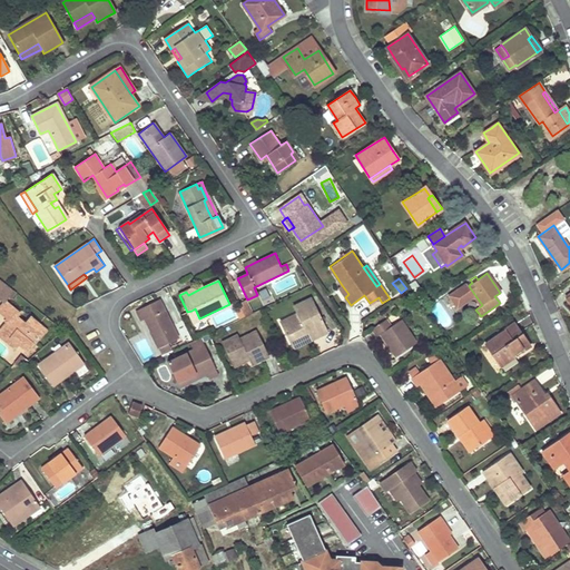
[(2,282),(0,283),(0,300),(3,303),(6,301),(13,291),(2,282)]
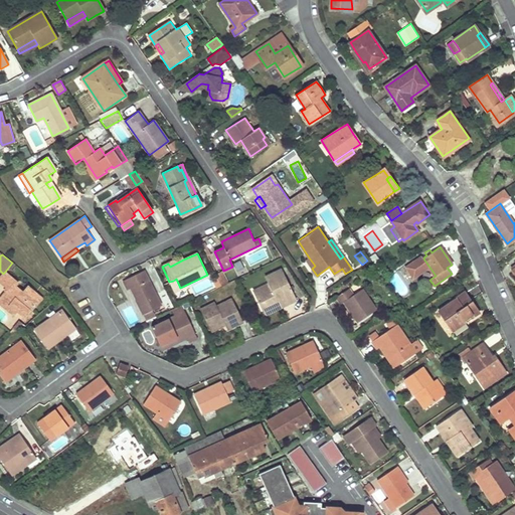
[(183,260),(182,258),(168,264),(170,267),(183,260)]
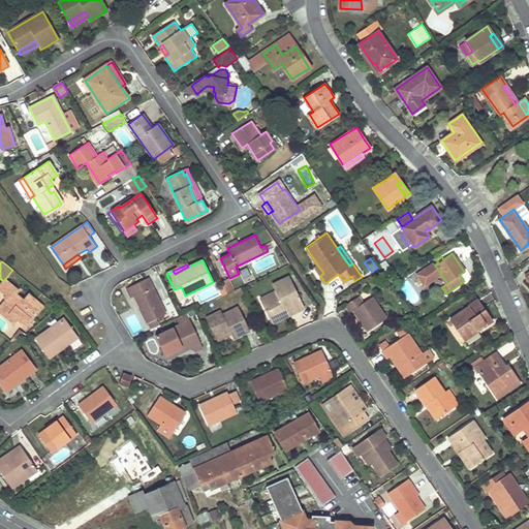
[(320,276),(323,273),(317,265),(314,267),(320,276)]
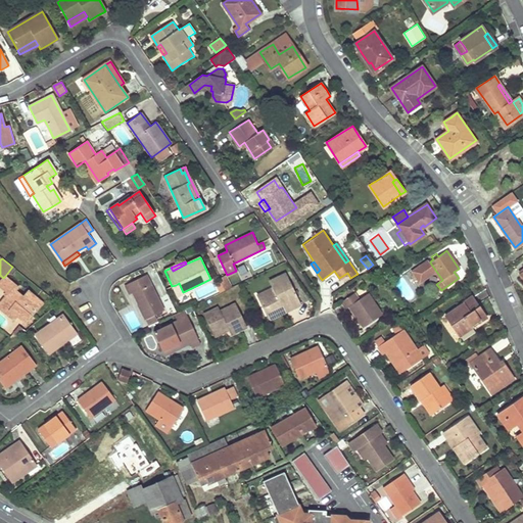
[(283,308),(282,305),(281,303),(289,299),(293,308),(301,304),(286,273),(269,281),(274,290),(258,298),(267,316),(283,308)]
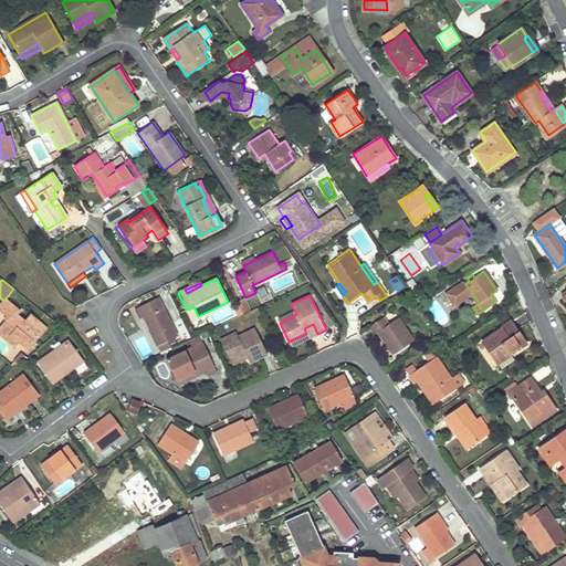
[(177,336),(159,297),(136,308),(140,320),(145,317),(161,353),(170,347),(168,341),(177,336)]
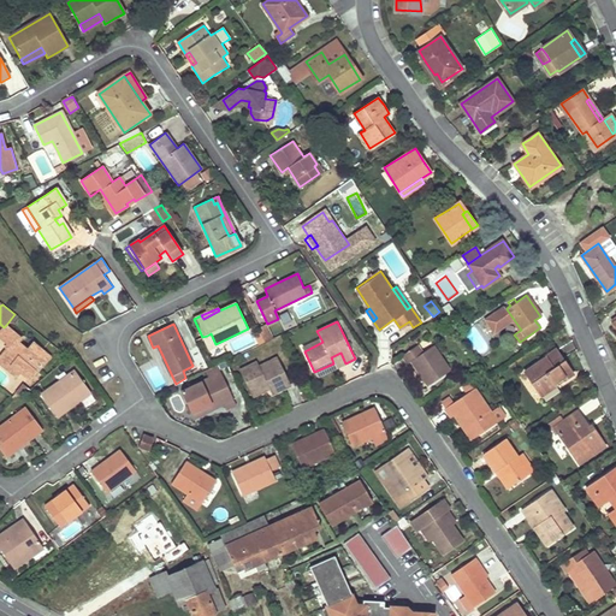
[(27,349),(23,345),(18,342),(22,337),(6,325),(4,327),(0,332),(0,339),(9,347),(0,356),(0,366),(5,371),(9,365),(25,379),(34,368),(37,372),(46,361),(39,355),(43,350),(33,342),(27,349)]
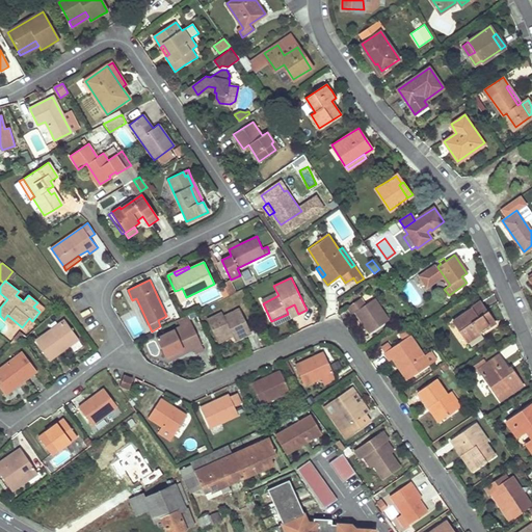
[(230,282),(223,284),(229,295),(235,292),(230,282)]
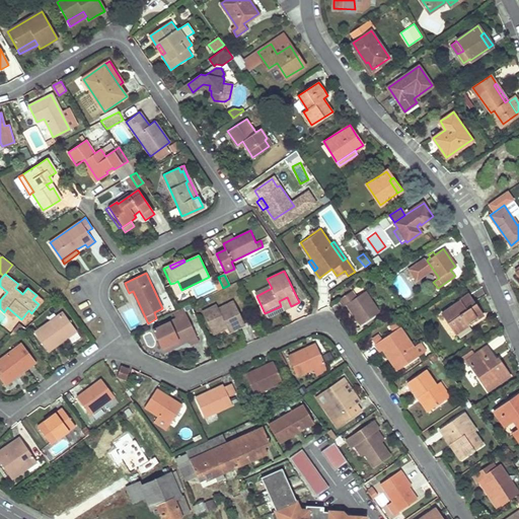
[(400,275),(391,281),(401,298),(412,292),(400,275)]
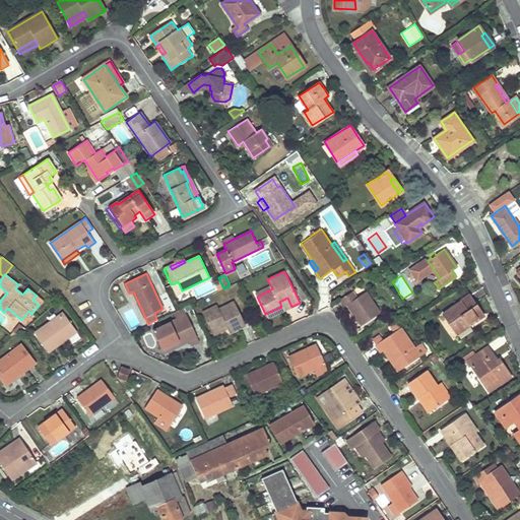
[(175,283),(171,284),(175,294),(182,290),(178,281),(175,283)]
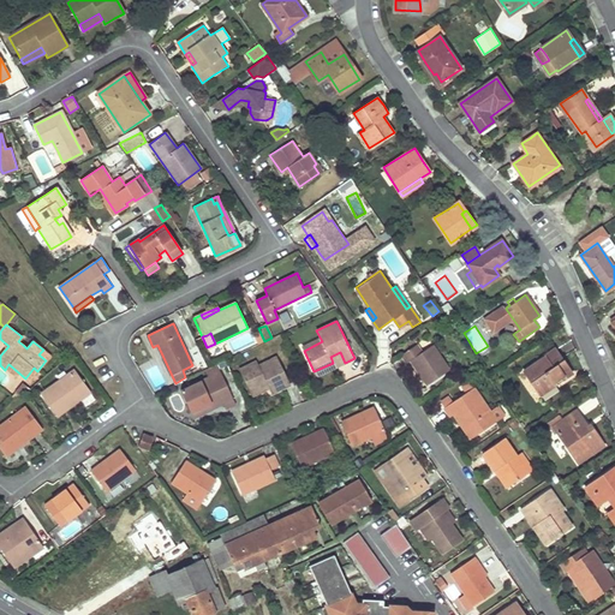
[(405,363),(407,362),(410,360),(427,384),(449,370),(433,345),(421,352),(415,344),(399,354),(405,363)]
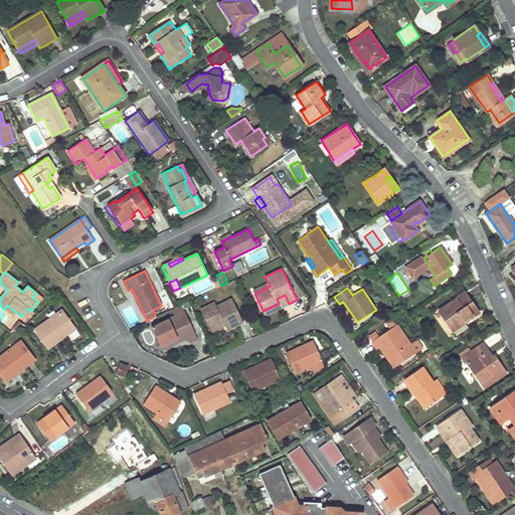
[(471,301),(471,302),(470,302),(463,292),(456,296),(457,298),(439,310),(452,330),(466,321),(464,319),(469,315),(471,317),(479,312),(471,301)]
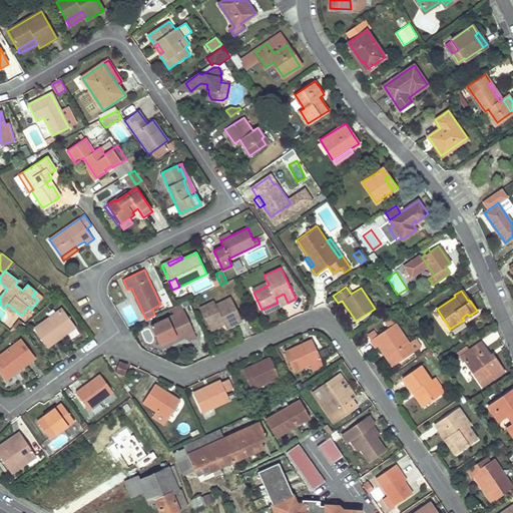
[(36,292),(32,296),(38,301),(42,297),(36,292)]
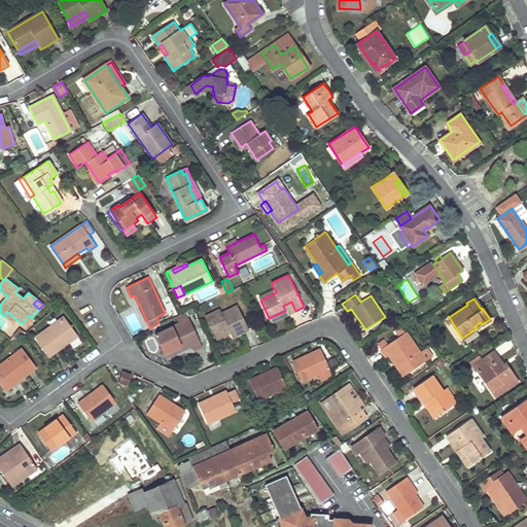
[(215,336),(221,332),(229,328),(233,337),(248,329),(238,305),(221,313),(219,309),(206,316),(215,336)]
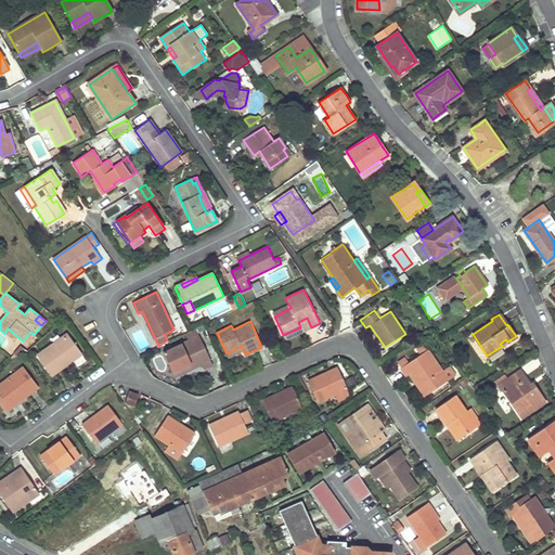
[(190,364),(191,368),(192,370),(201,365),(204,370),(214,365),(196,332),(188,336),(190,340),(163,353),(172,373),(190,364)]
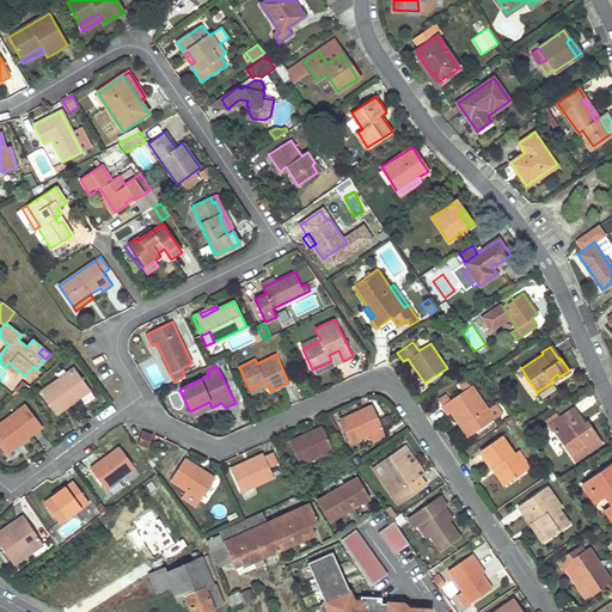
[(56,412),(73,401),(90,390),(75,368),(42,391),(56,412)]
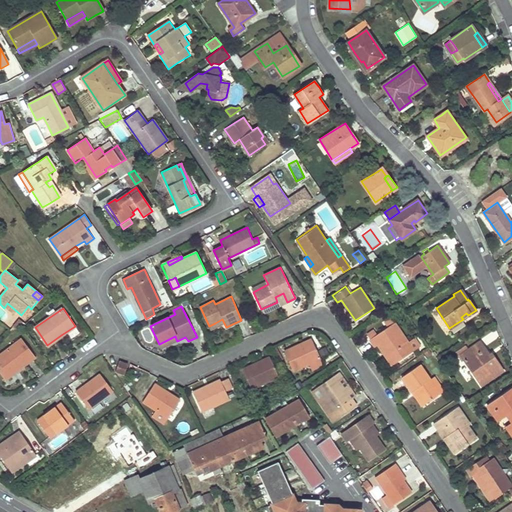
[(407,342),(393,323),(390,317),(383,322),(387,327),(377,334),(373,329),(366,334),(370,339),(375,346),(377,344),(381,341),(396,362),(403,357),(410,352),(405,344),(407,342)]
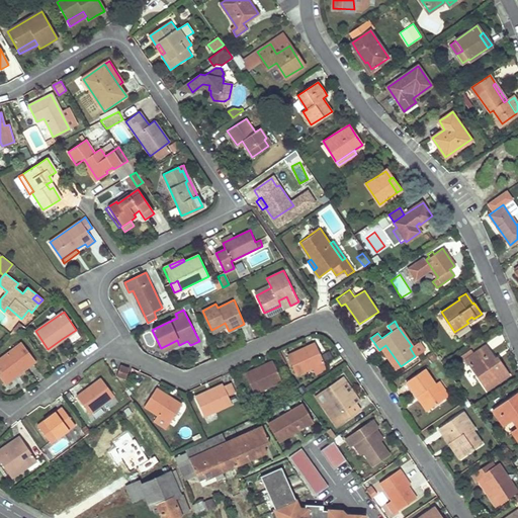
[(22,329),(23,328),(18,323),(9,334),(11,335),(22,329)]
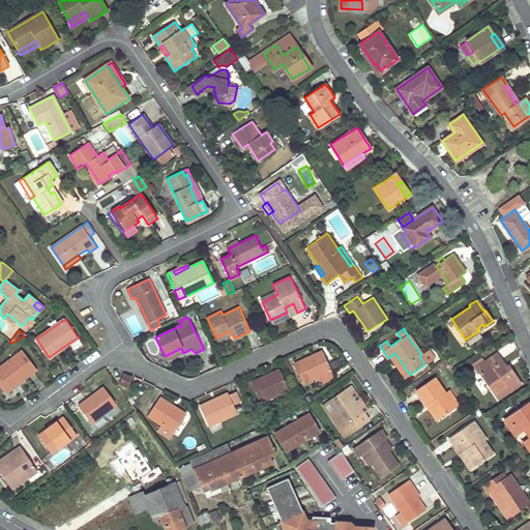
[(36,370),(30,359),(23,350),(0,365),(0,386),(4,392),(36,370)]
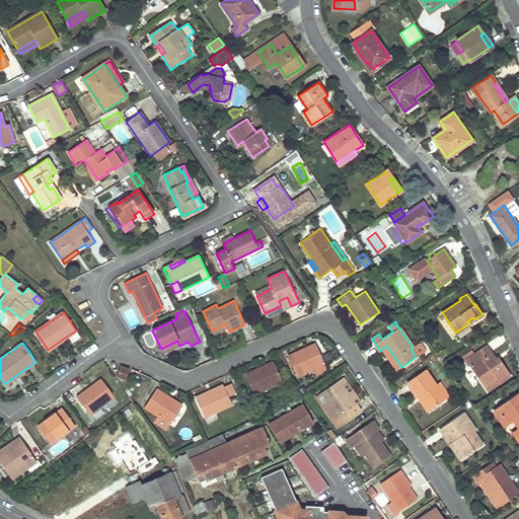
[(297,375),(310,369),(323,363),(315,344),(288,355),(297,375)]
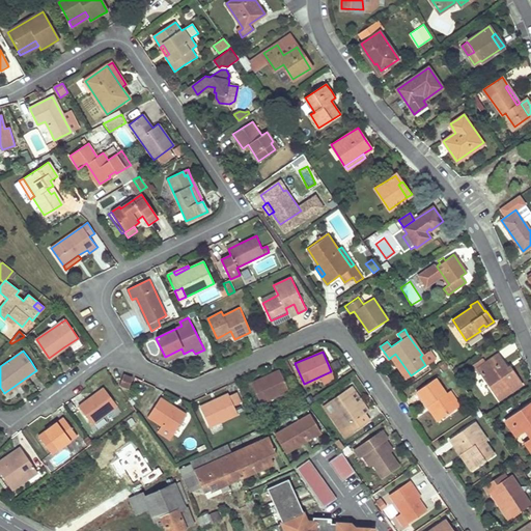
[(427,352),(422,355),(420,357),(425,365),(434,360),(427,352)]
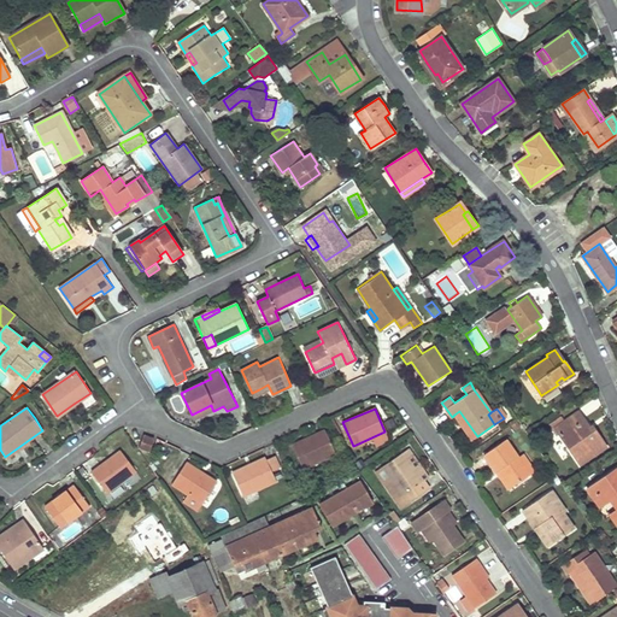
[(459,411),(454,415),(472,440),(477,436),(459,411)]
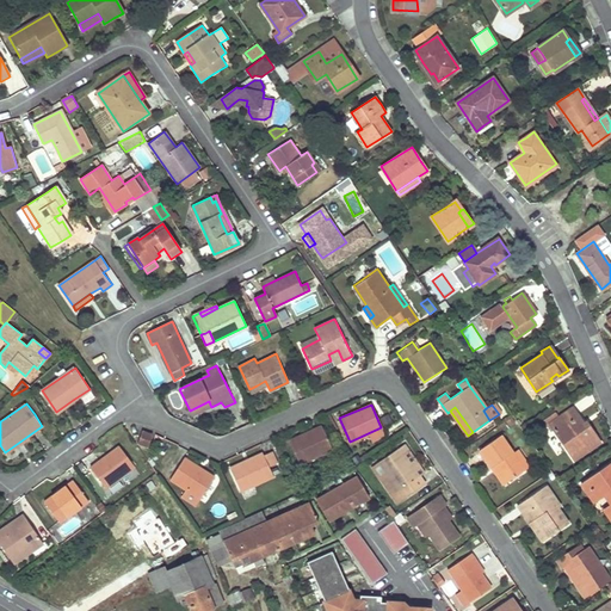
[(599,442),(593,432),(587,423),(585,425),(574,408),(559,418),(550,424),(554,430),(574,460),(599,442)]
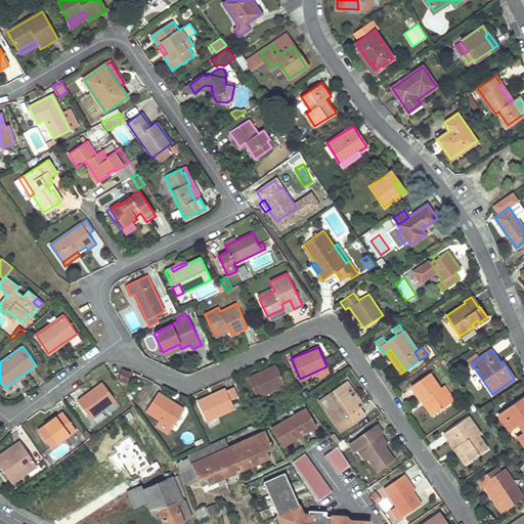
[(472,369),(475,368),(472,363),(479,358),(476,354),(466,360),(472,369)]
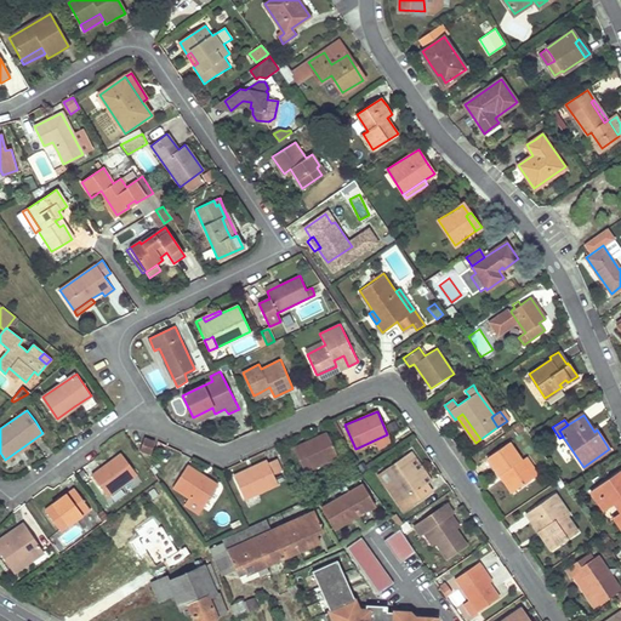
[(305,471),(320,463),(337,456),(328,433),(294,448),(305,471)]
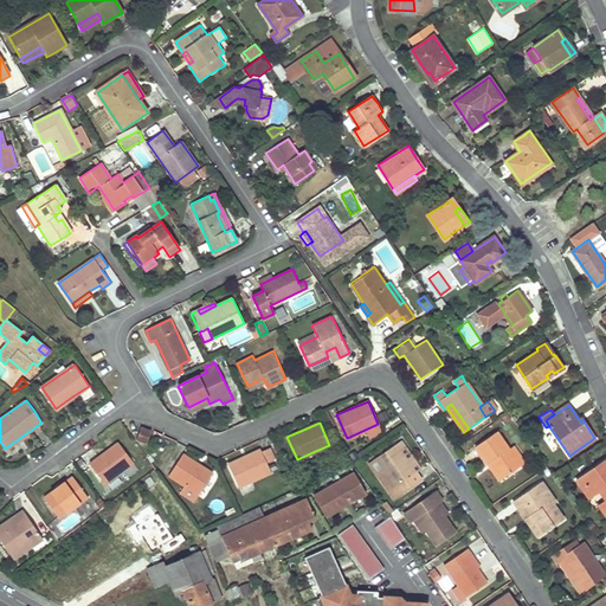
[(147,444),(152,430),(141,426),(136,440),(147,444)]
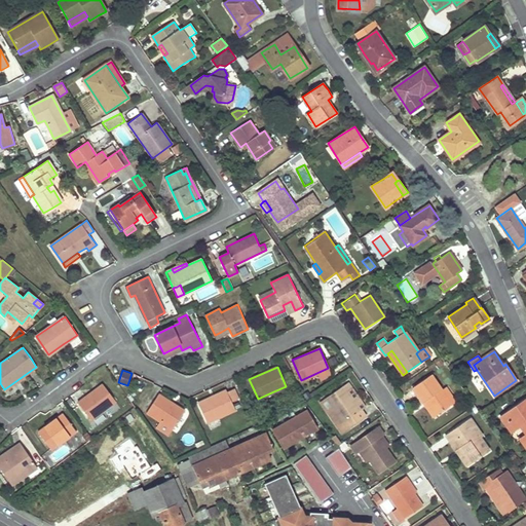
[(426,401),(431,408),(437,415),(452,404),(442,389),(431,374),(413,387),(423,403),(426,401)]
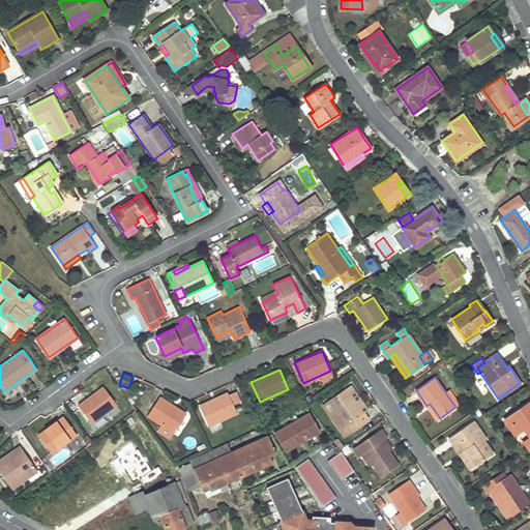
[(356,403),(360,400),(351,385),(347,388),(356,403)]
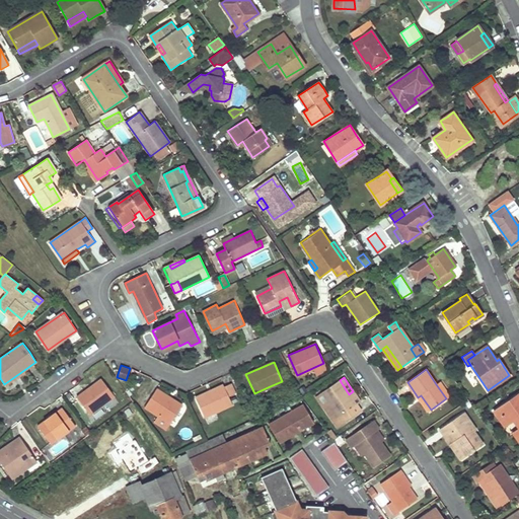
[(77,396),(83,405),(90,414),(114,396),(100,379),(77,396)]
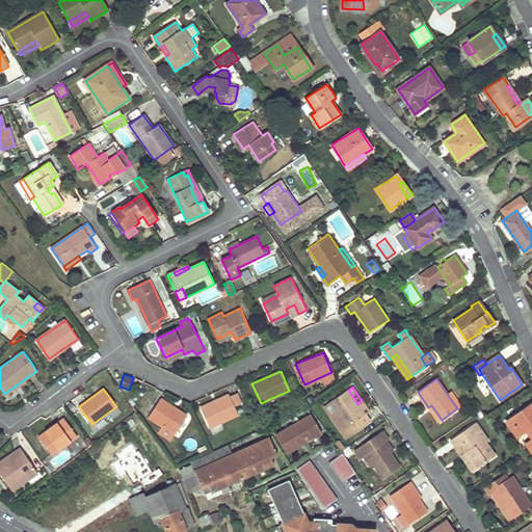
[(329,402),(346,427),(341,430),(346,437),(370,423),(364,415),(370,411),(362,401),(357,404),(348,390),(329,402)]
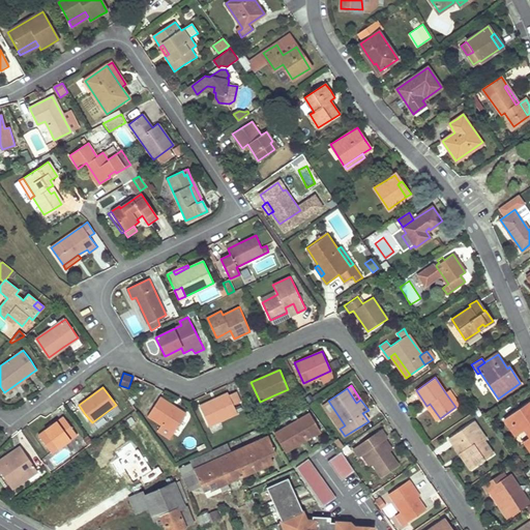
[(448,390),(445,392),(455,407),(459,405),(448,390)]
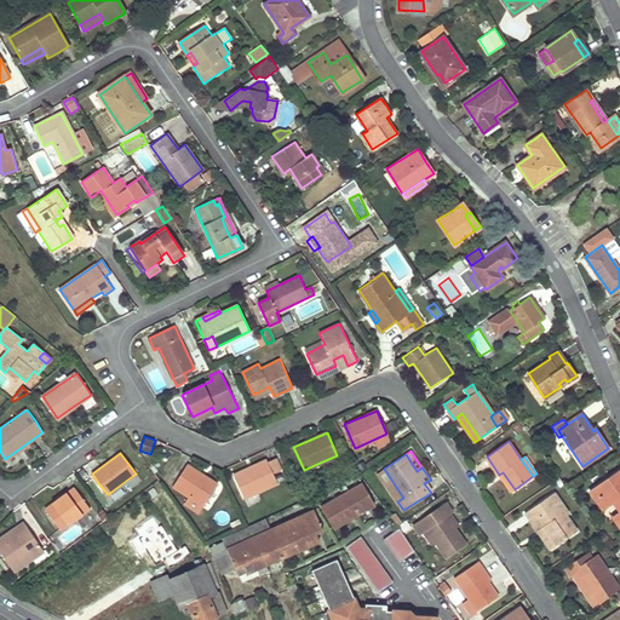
[(234,475),(239,487),(245,498),(276,483),(273,475),(268,463),(265,459),(234,475)]
